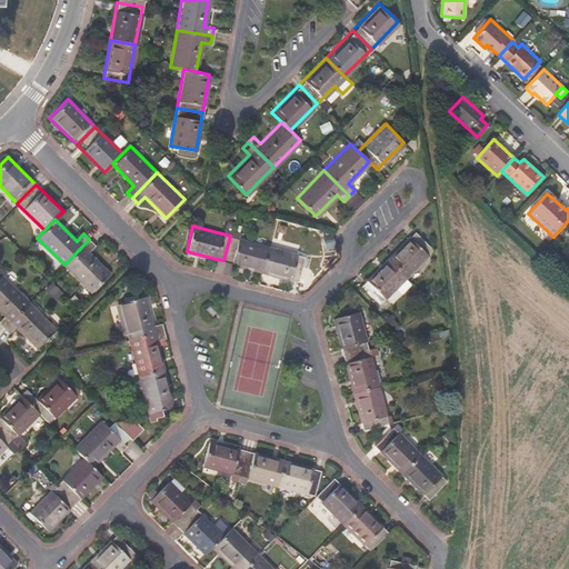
[(415,230),(388,257),(406,276),(433,248),(415,230)]
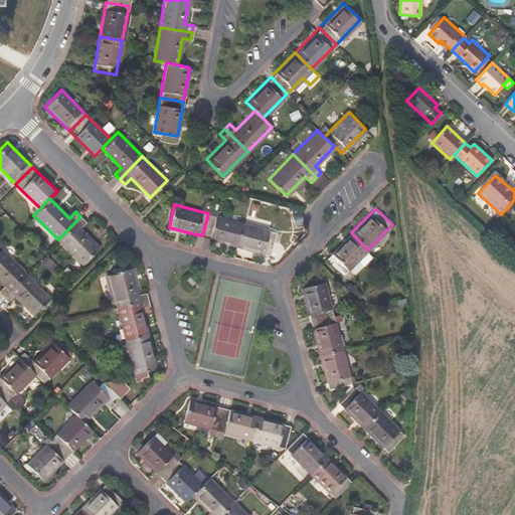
[(235,244),(241,222),(208,213),(202,235),(208,237),(235,244)]
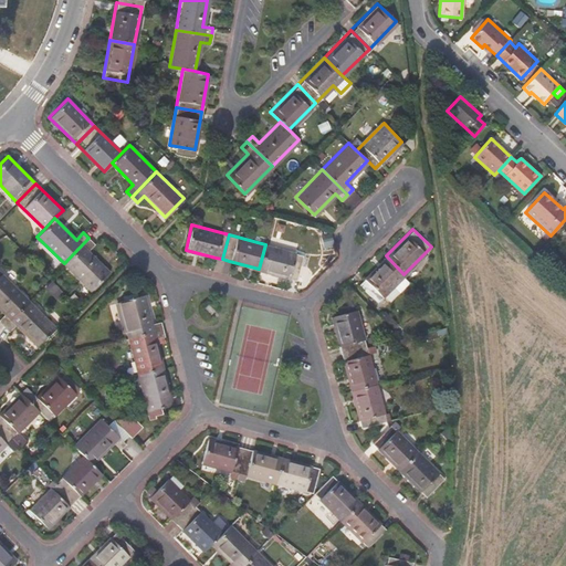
[(88,238),(64,263),(91,290),(108,272),(87,250),(94,243),(88,238)]
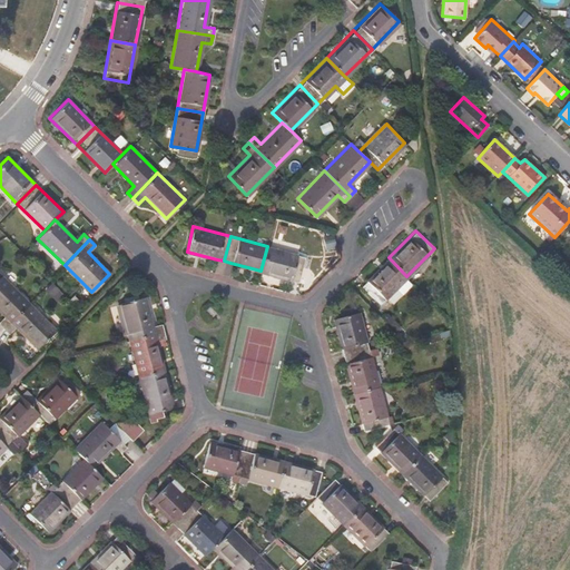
[(305,256),(267,246),(261,271),(298,281),(305,256)]
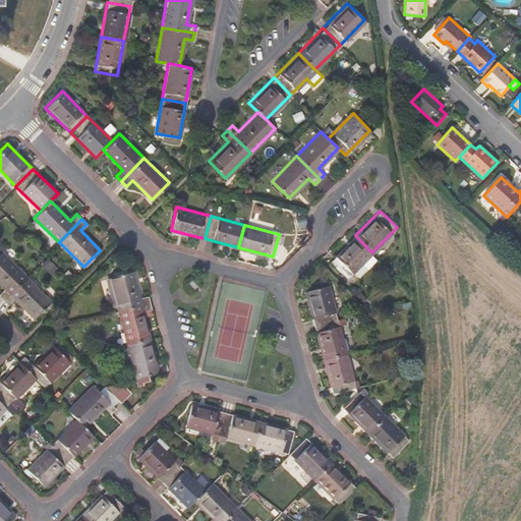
[(347,277),(371,252),(355,235),(330,261),(347,277)]
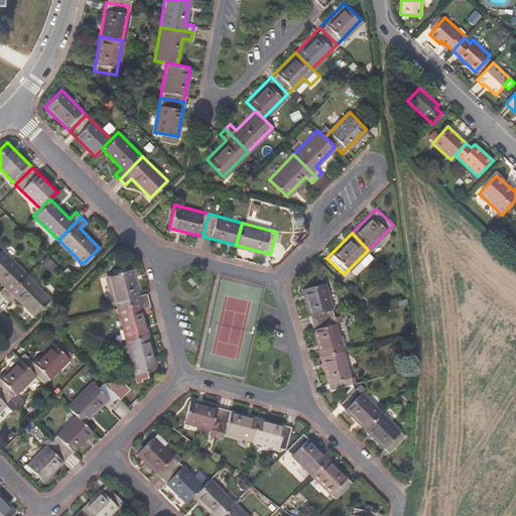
[(203,236),(197,235),(195,243),(201,244),(203,236)]
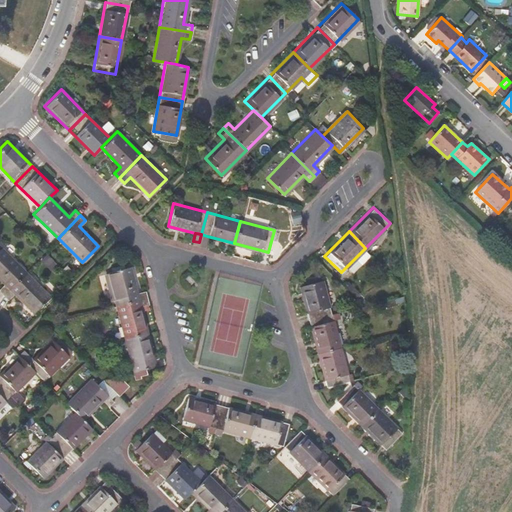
[(201,234),(199,242),(205,244),(207,236),(201,234)]
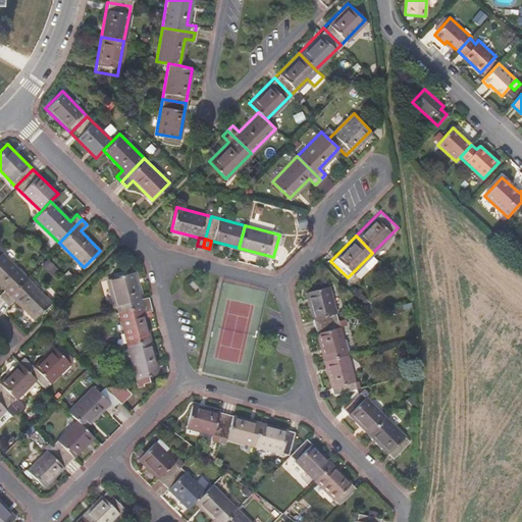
[(25,277),(1,253),(0,253),(0,284),(4,289),(0,293),(0,297),(3,301),(25,277)]
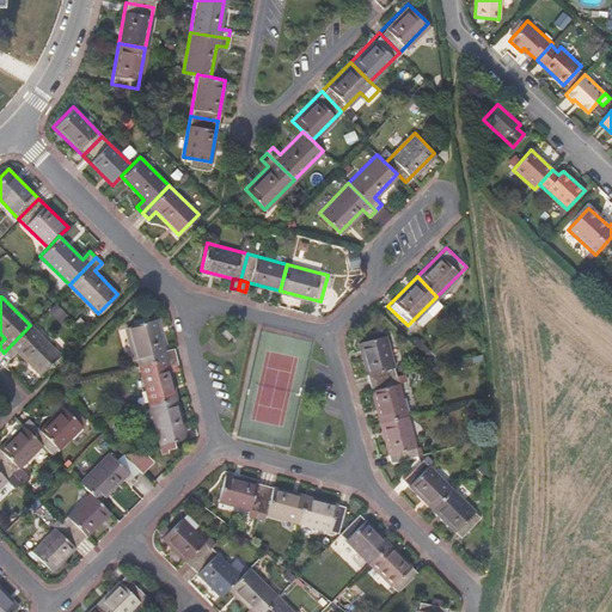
[(128,325),(139,365),(176,355),(173,347),(164,349),(155,318),(128,325)]
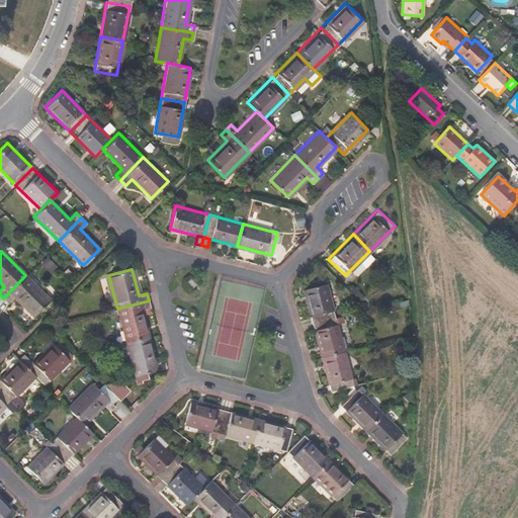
[(25,275),(3,298),(8,304),(14,296),(33,317),(51,299),(25,275)]
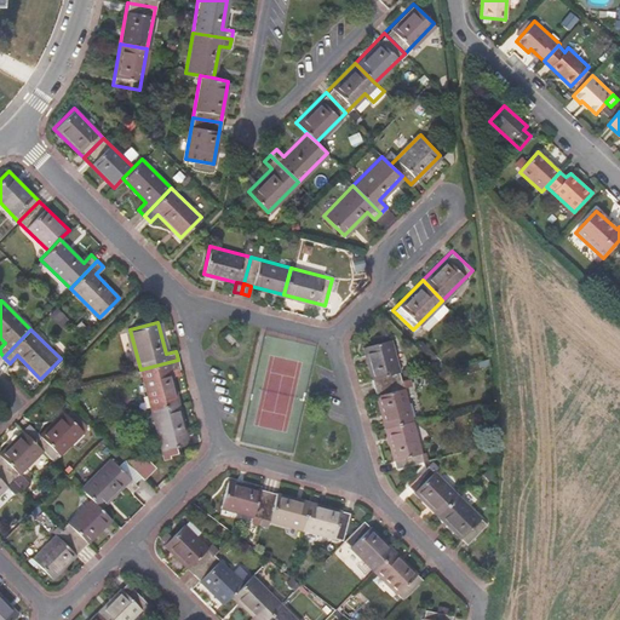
[(362,345),(374,385),(401,378),(390,338),(362,345)]
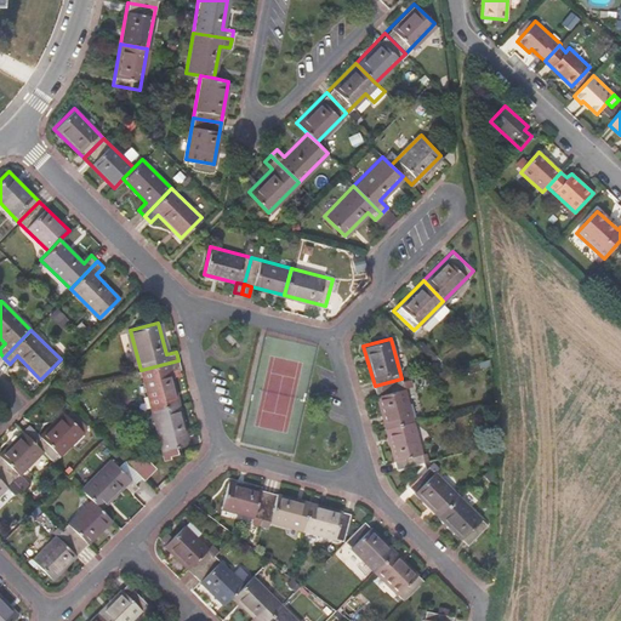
[(181,369),(178,360),(141,370),(152,410),(178,403),(170,371),(181,369)]
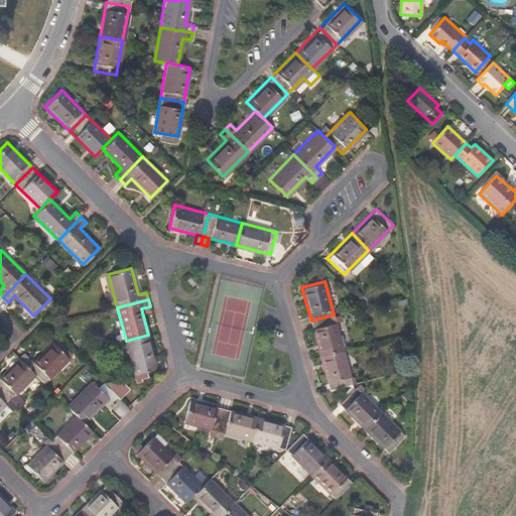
[(343,349),(334,314),(311,320),(320,354),(343,349)]
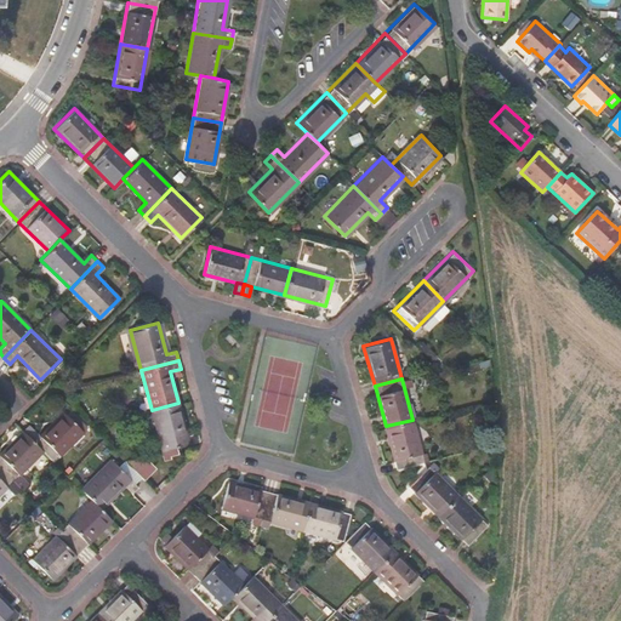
[(187,434),(178,403),(152,410),(161,450),(184,444),(200,440),(198,432),(187,434)]
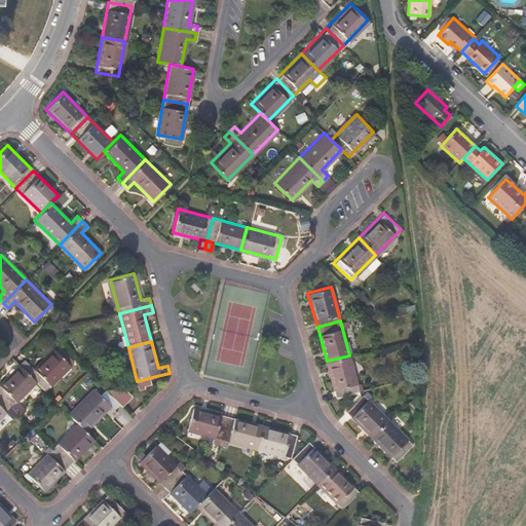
[(71,365),(53,348),(28,374),(36,381),(45,390),(71,365)]
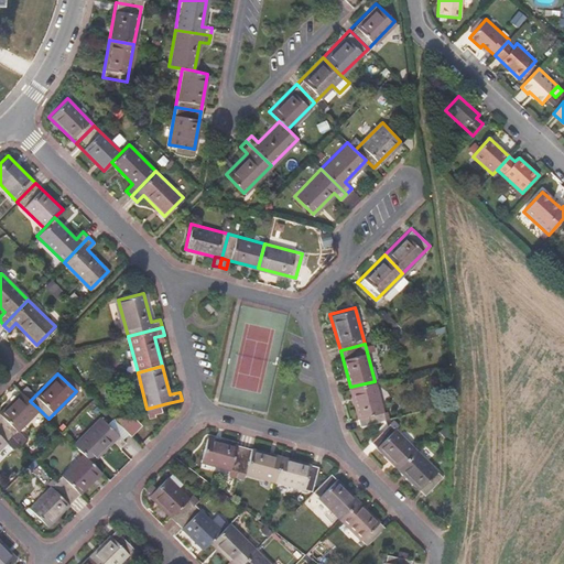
[(384,418),(375,381),(350,387),(360,424),(384,418)]
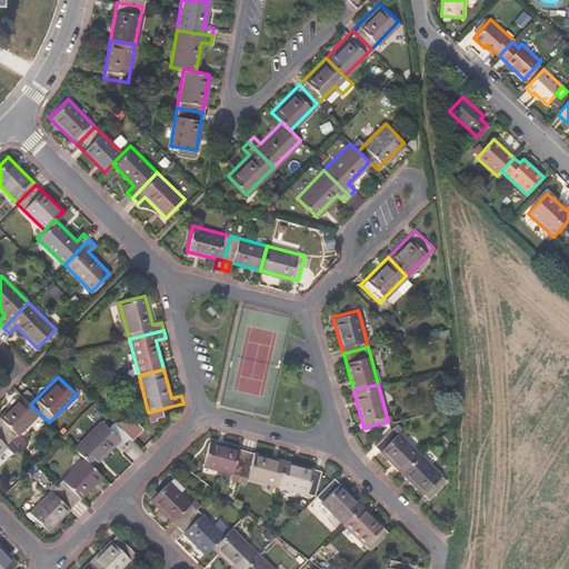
[(0,428),(12,440),(39,412),(30,405),(20,395),(0,415),(0,428)]
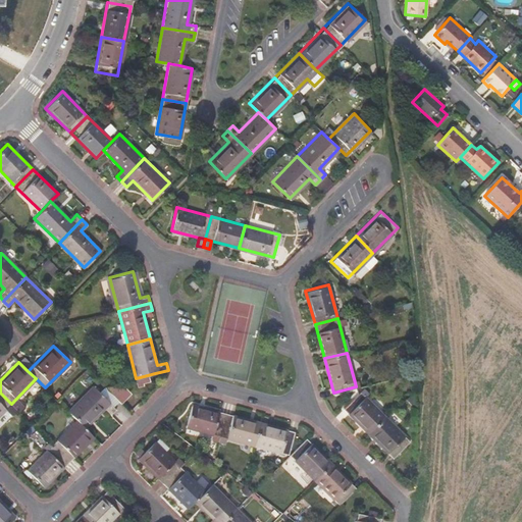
[(157,379),(155,373),(136,378),(139,387),(145,385),(145,382),(157,379)]
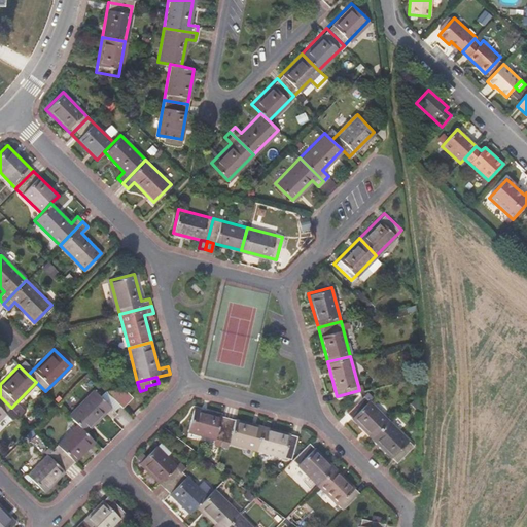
[(131,397),(120,386),(105,390),(123,407),(131,397)]
